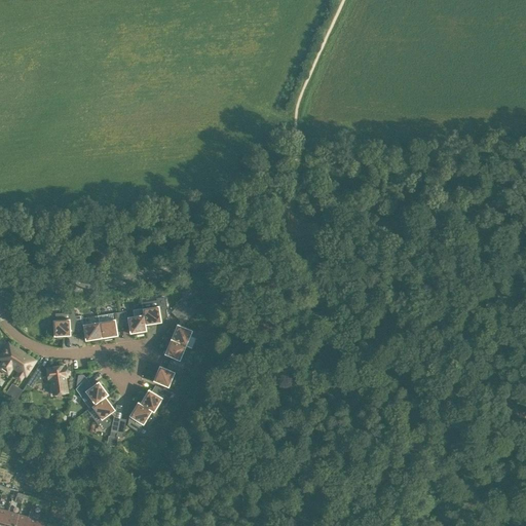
[(142,308),(145,325),(147,325),(148,327),(155,326),(155,324),(161,323),(160,317),(167,316),(164,297),(156,299),(157,301),(142,303),(142,308)]
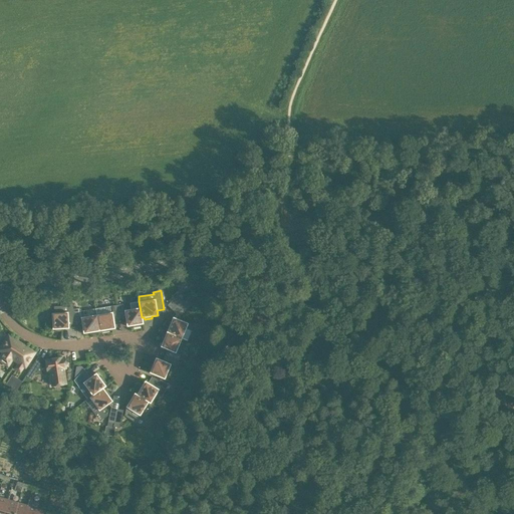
[(191,291),(185,297),(189,301),(195,295),(191,291)]
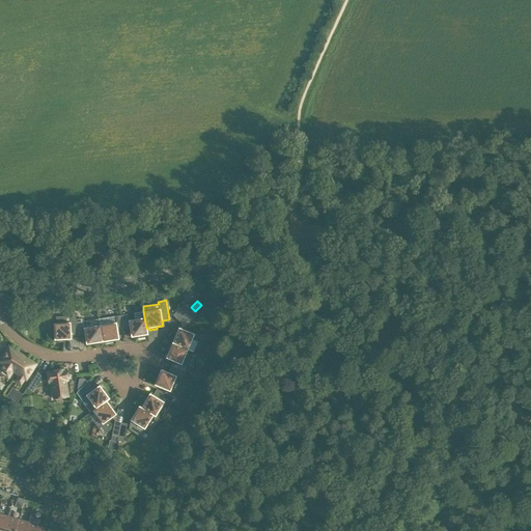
[(172,315),(177,319),(188,309),(184,304),(172,315)]
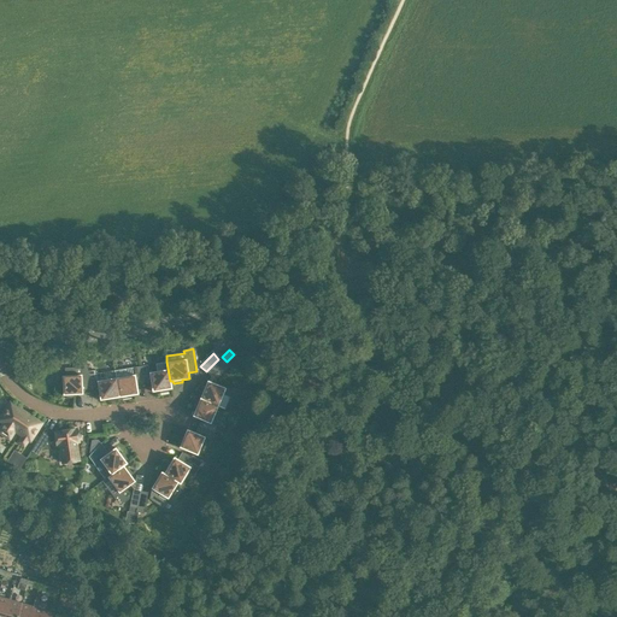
[(218,359),(206,371),(215,380),(227,368),(218,359)]
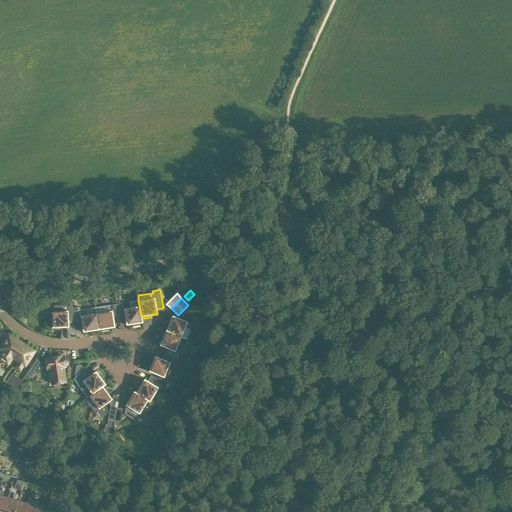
[(75,322),(73,308),(72,303),(72,300),(64,301),(64,304),(53,305),(54,311),(51,311),(52,328),(55,328),(55,330),(62,329),(62,327),(68,327),(68,323),(75,322)]
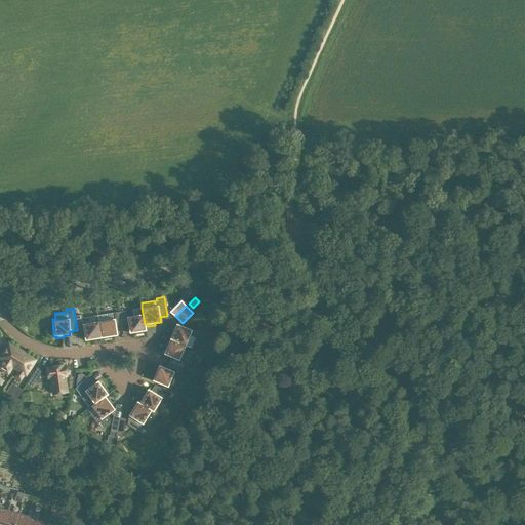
[(126,311),(120,312),(122,326),(128,325),(129,333),(135,332),(135,334),(144,333),(143,331),(146,330),(145,324),(142,308),(132,310),(133,316),(127,317),(126,311)]
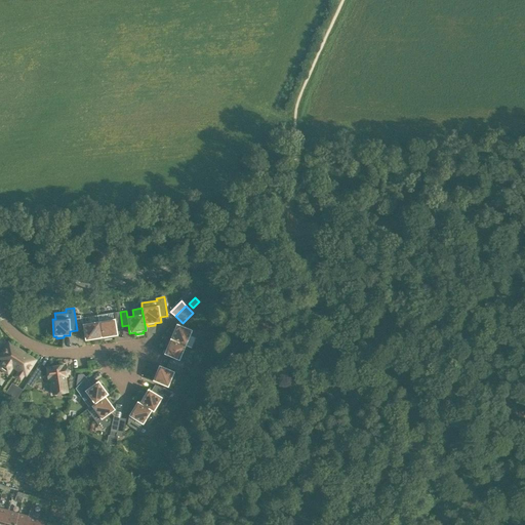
[(115,319),(98,321),(101,337),(104,337),(104,339),(112,338),(111,336),(117,335),(116,327),(122,326),(120,312),(114,313),(115,319)]
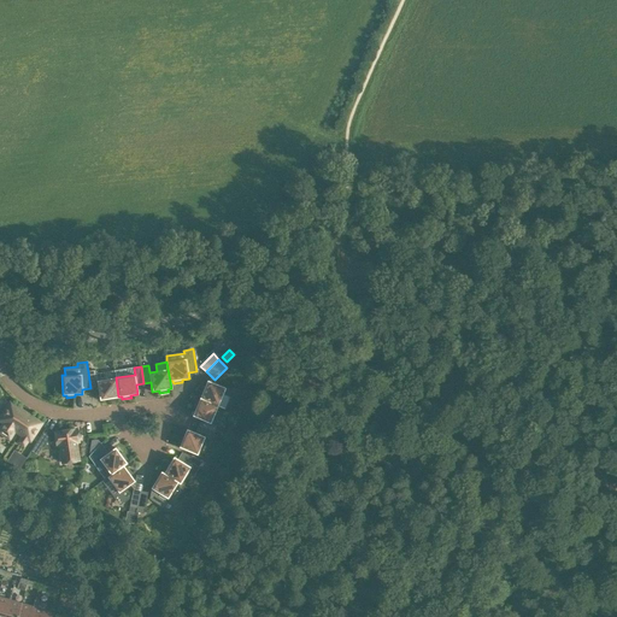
[(88,371),(90,388),(98,387),(100,400),(107,399),(107,401),(116,400),(116,398),(118,397),(116,377),(105,380),(104,372),(95,374),(95,370),(88,371)]
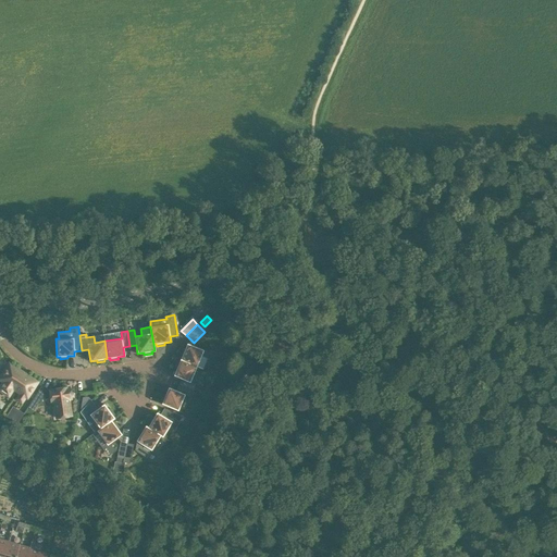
[(181,357),(181,359),(197,366),(196,367),(202,369),(209,353),(187,343),(184,349),(182,348),(178,356),(181,357)]
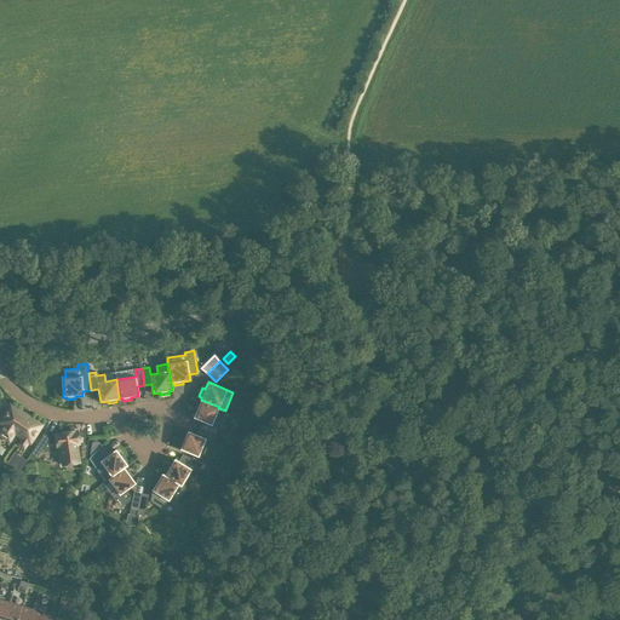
[(201,422),(199,428),(216,435),(218,428),(211,425),(218,408),(219,407),(201,400),(200,402),(197,401),(194,409),(196,411),(193,418),(201,422)]
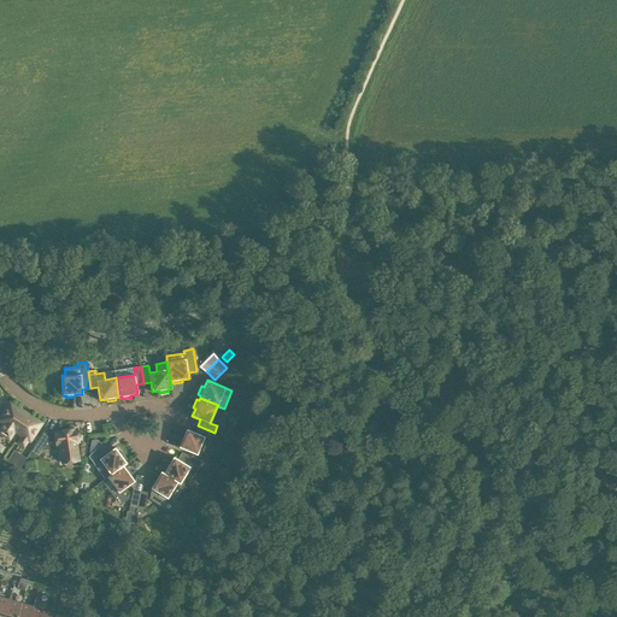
[(17,442),(24,446),(28,440),(30,441),(36,430),(34,429),(39,421),(31,416),(28,417),(18,410),(17,407),(10,403),(0,416),(0,421),(4,423),(0,428),(0,432),(9,438),(13,430),(22,435),(17,442)]
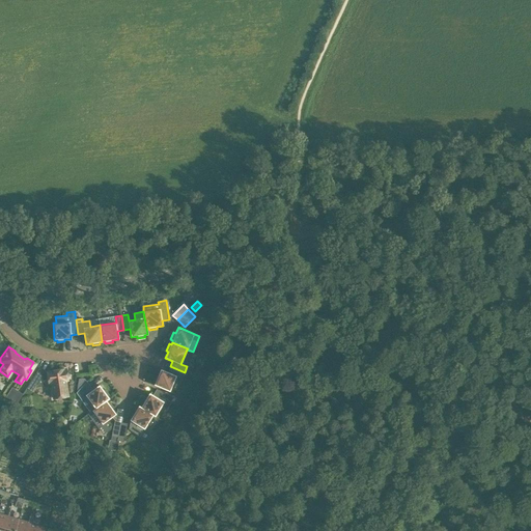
[(185,372),(170,366),(168,372),(161,369),(158,374),(156,374),(152,381),(155,382),(154,385),(169,391),(176,375),(182,379),(185,372)]
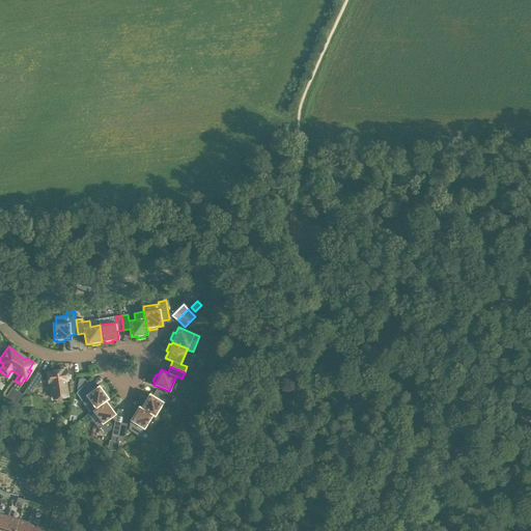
[(45,372),(47,383),(49,383),(52,398),(65,395),(62,382),(64,381),(62,369),(45,372)]
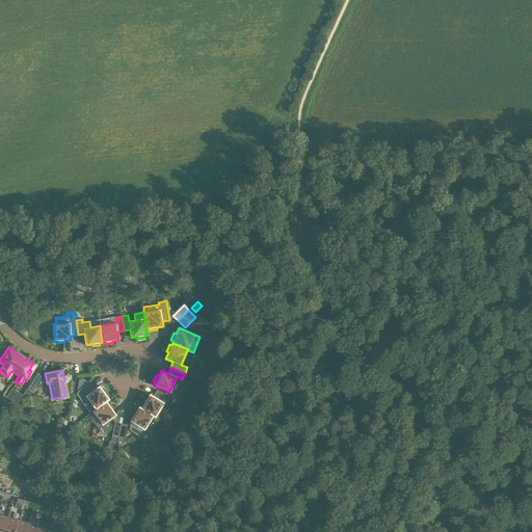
[(26,389),(31,392),(36,384),(31,381),(26,389)]
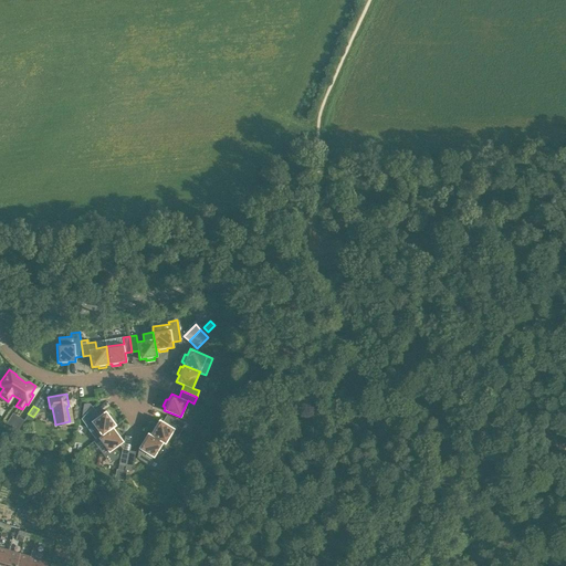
[(113,427),(116,425),(114,422),(116,421),(112,415),(109,416),(105,410),(98,416),(92,406),(81,419),(96,439),(96,440),(98,438),(113,427)]
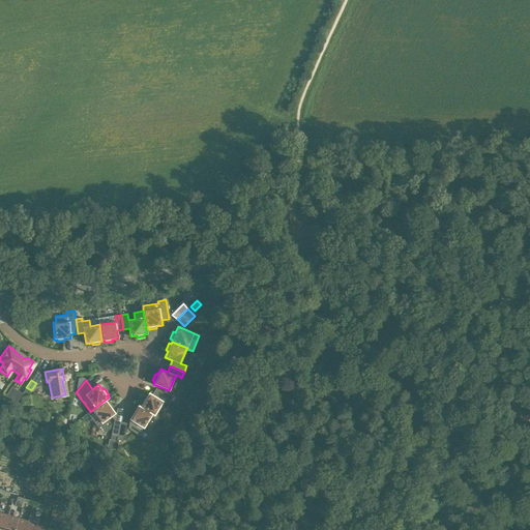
[(5,396),(10,400),(17,390),(11,386),(5,396)]
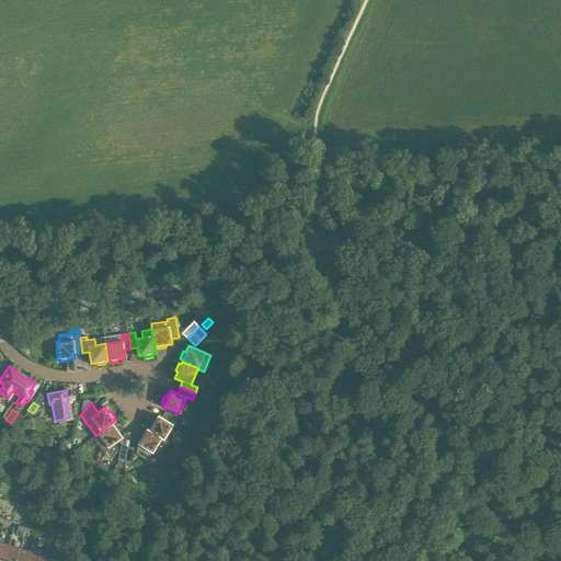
[(150,427),(149,430),(148,430),(164,439),(170,430),(175,433),(184,419),(165,411),(161,418),(158,415),(155,421),(152,420),(148,426),(150,427)]
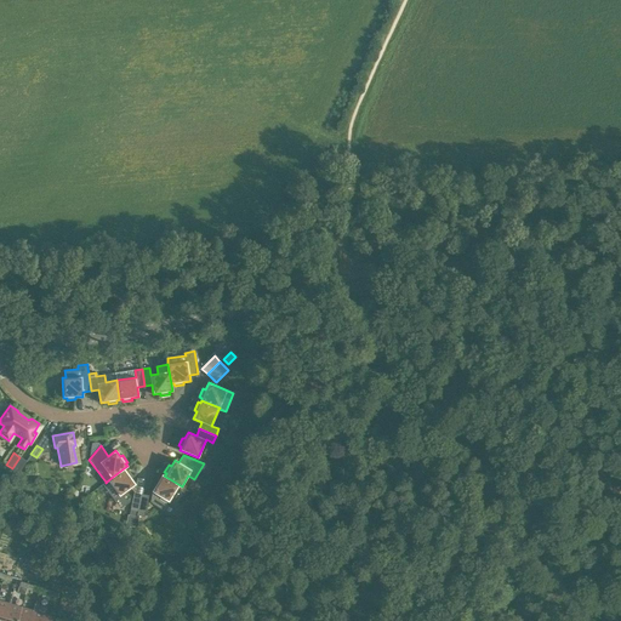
[(106,482),(102,484),(120,508),(123,506),(130,502),(130,496),(126,491),(136,484),(131,478),(134,477),(127,469),(126,471),(124,468),(108,480),(106,483),(106,482)]
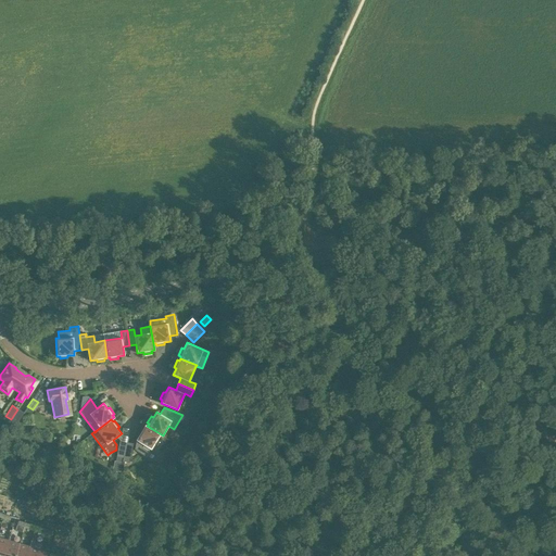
[(147,426),(148,426),(146,425),(143,427),(141,426),(137,432),(139,434),(136,440),(137,440),(135,450),(152,460),(166,438),(163,436),(147,426)]
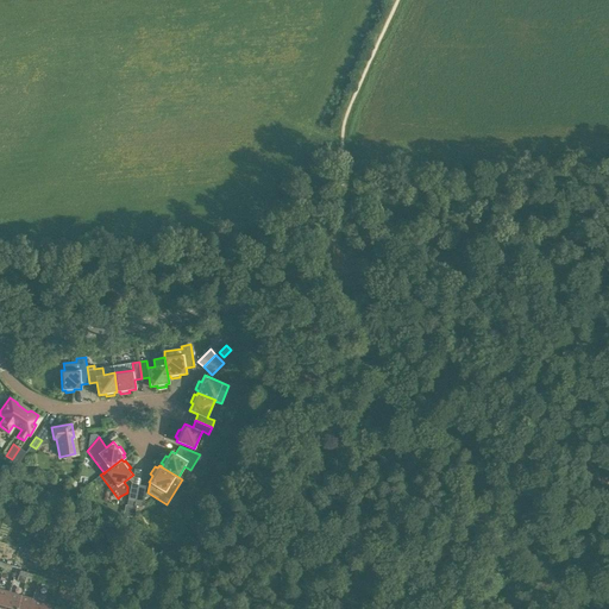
[(127,500),(135,501),(138,484),(131,483),(127,500)]
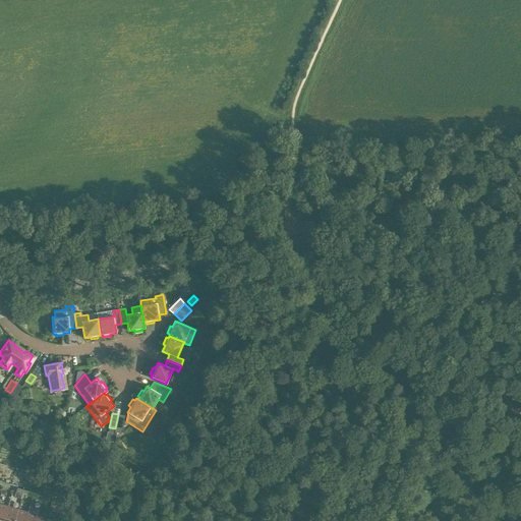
[(118,414),(115,428),(122,430),(124,415),(118,414)]
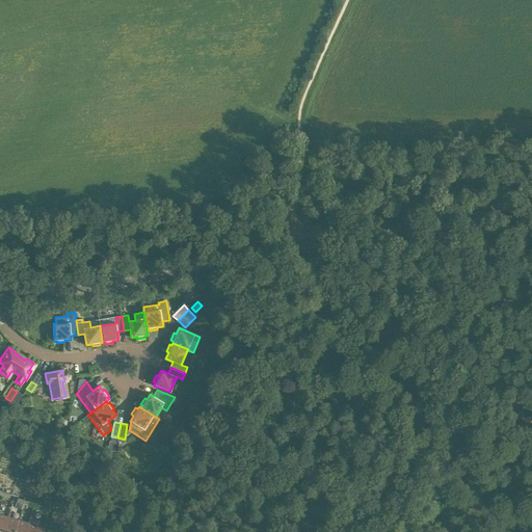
[(154,473),(156,467),(150,464),(148,471),(154,473)]
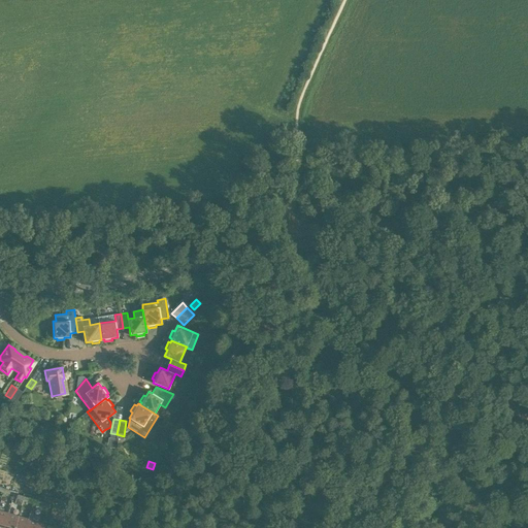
[(3,527),(14,527),(18,516),(8,514),(3,527)]
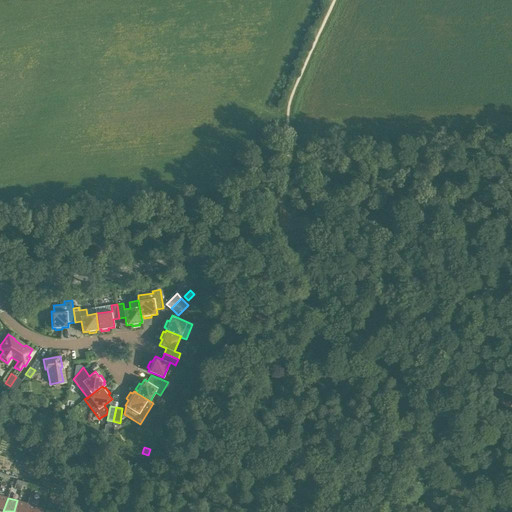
[(35,511),(37,506),(39,501),(29,498),(27,503),(24,511),(35,511)]
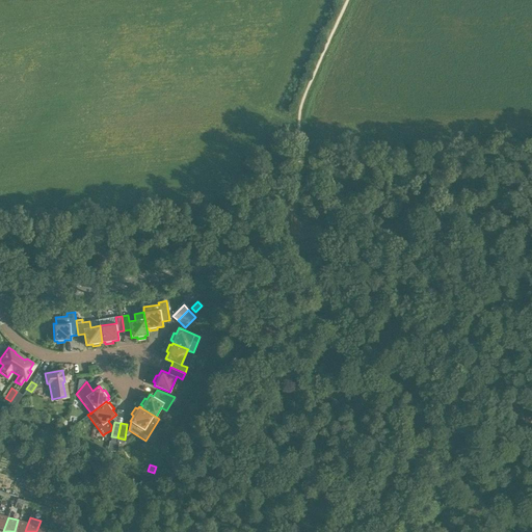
[(15,531),(25,531),(28,523),(18,520),(15,531)]
